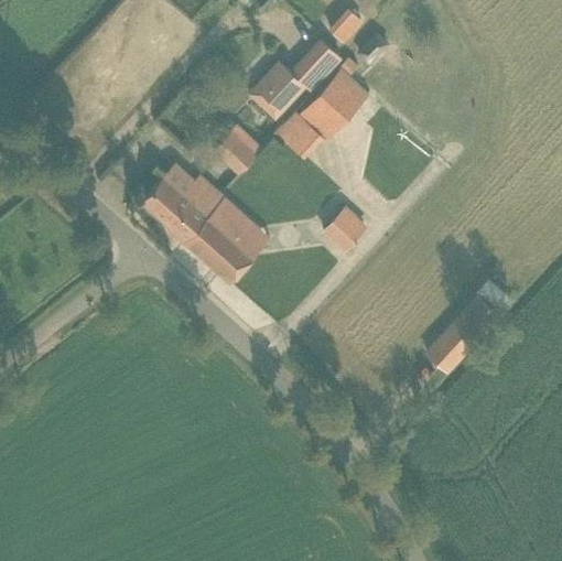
[(326,29),(343,44),(363,23),(346,8),(326,29)]
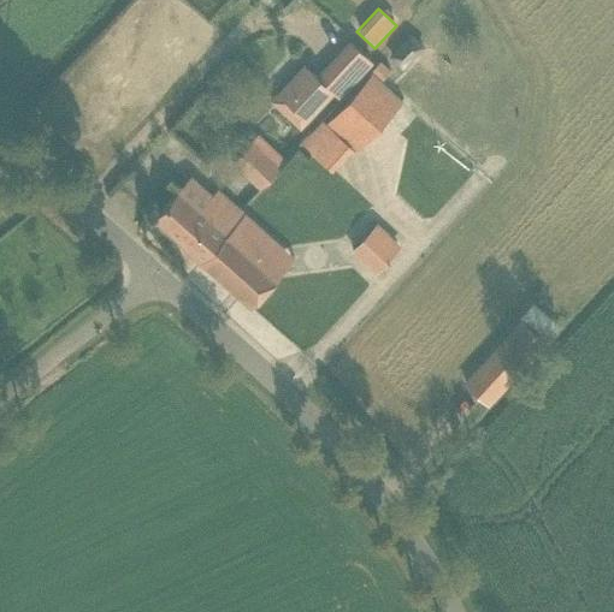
[(425,49),(412,37),(393,59),(405,71),(425,49)]
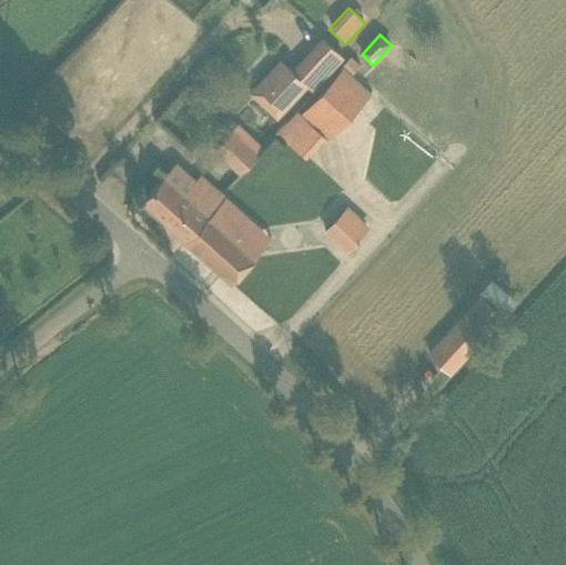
[(281,62),(251,96),(279,121),(309,88),(314,93),(344,60),(323,40),(293,73),(281,62)]
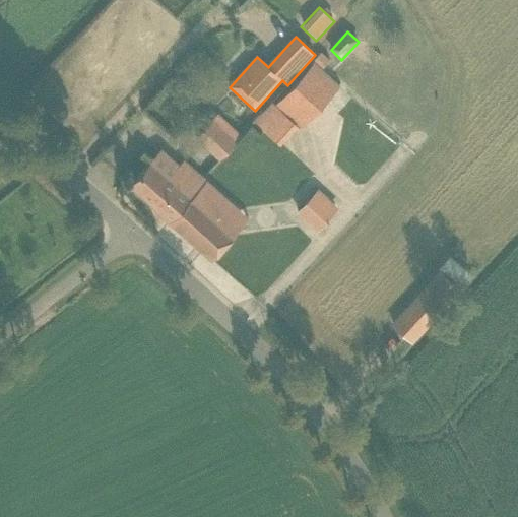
[(322,56),(314,65),(322,72),(330,64),(322,56)]
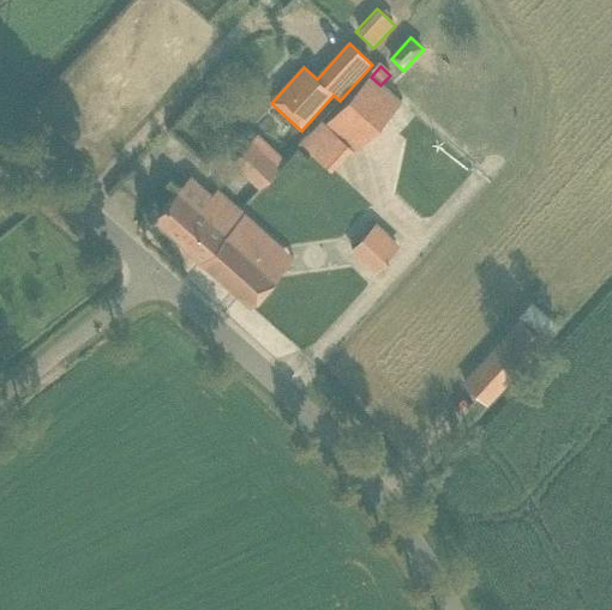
[(324,125),(304,148),(328,169),(349,145),(358,152),(402,106),(381,85),(371,77),(327,127),(324,125)]
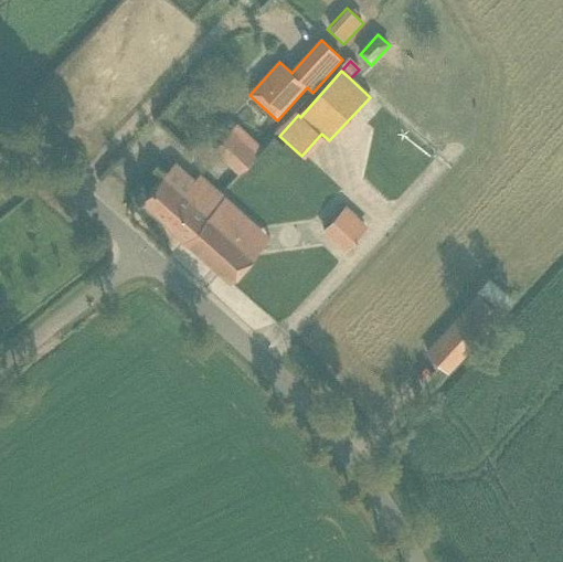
[(215,152),(241,177),(264,151),(237,128),(215,152)]
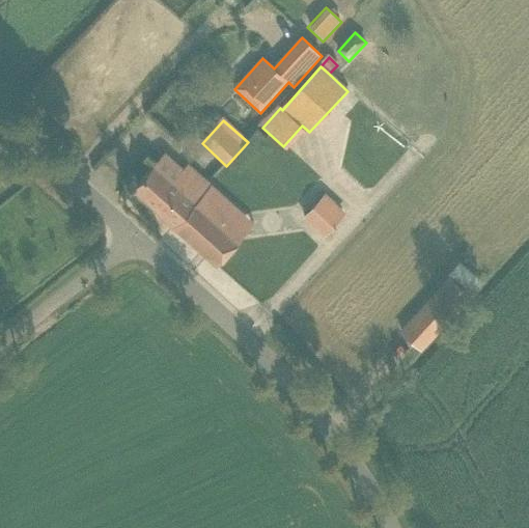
[(159,217),(174,230),(191,213),(187,210),(209,186),(189,167),(182,175),(181,174),(173,182),(156,165),(133,191),(160,215),(159,217)]
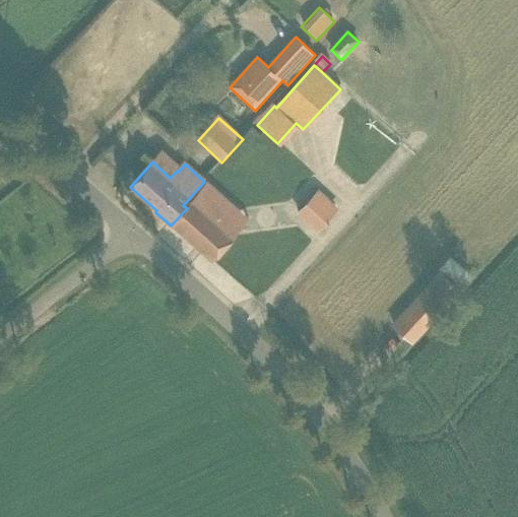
[(187,208),(171,225),(212,263),(235,238),(227,230),(241,213),(204,182),(183,205),(187,208)]
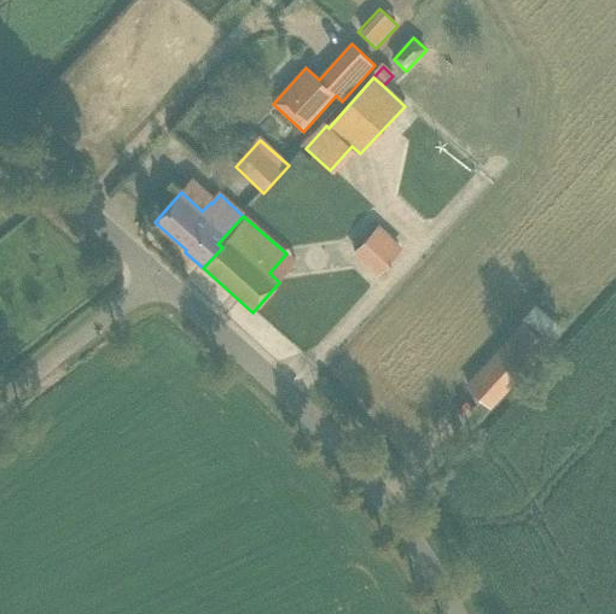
[(355,253),(379,276),(401,252),(378,231),(355,253)]
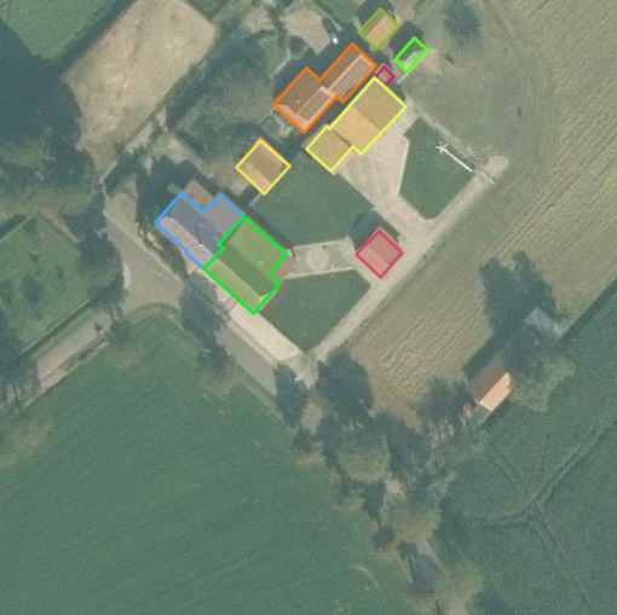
[(470,388),(491,408),(524,372),(502,353),(470,388)]
